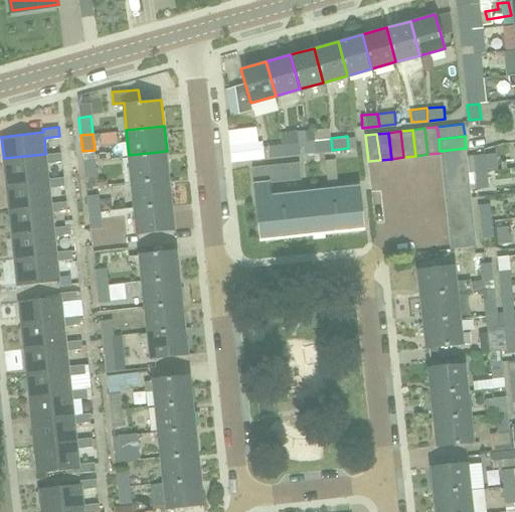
[(332,150),(331,138),(314,140),(315,151),(332,150)]
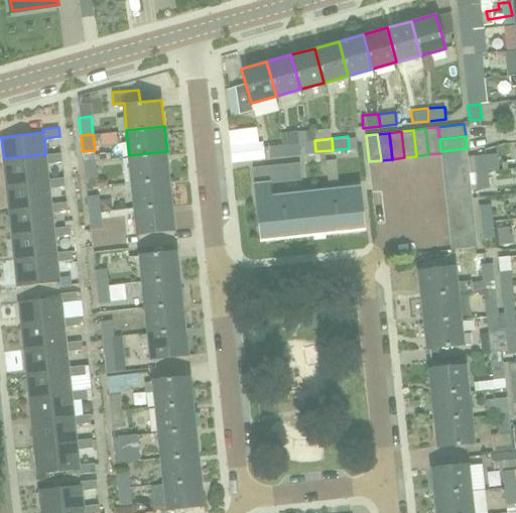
[(232,161),(264,157),(262,140),(230,143),(232,161)]
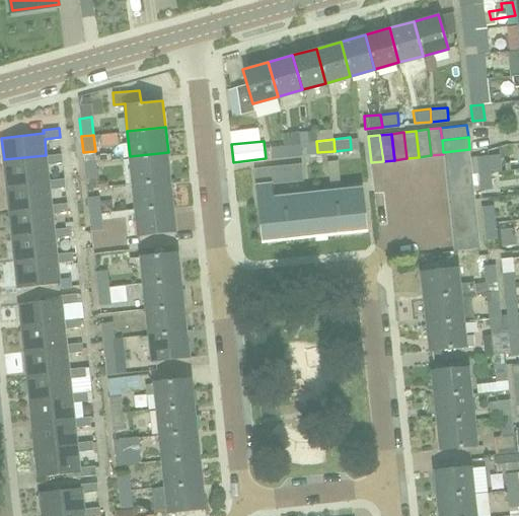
[(285,156),(302,154),(301,142),(284,144),(285,156)]
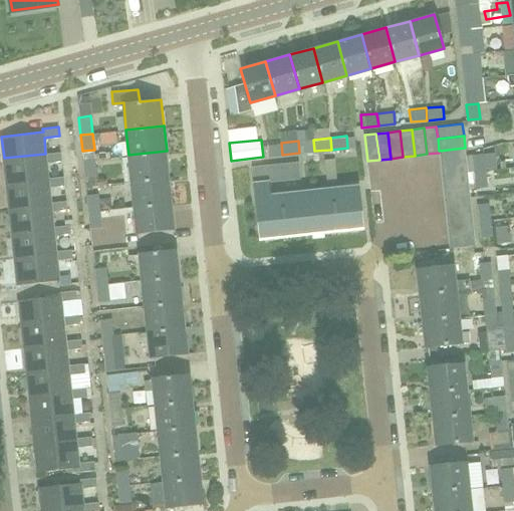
[(282,155),(281,143),(264,145),(265,157),(282,155)]
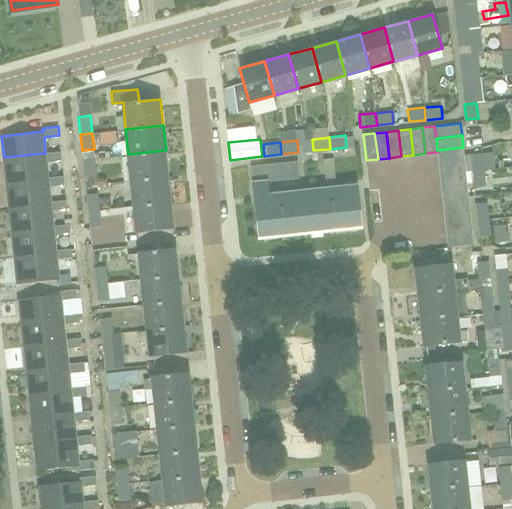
[(463,147),(437,150),(437,152),(438,162),(465,159),(464,153),(463,147)]
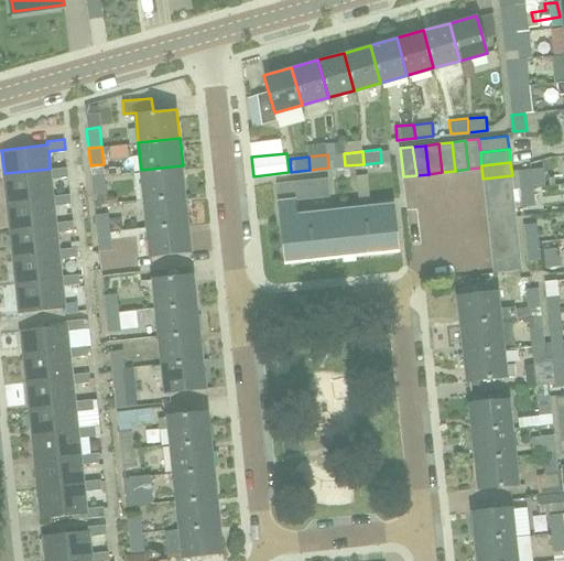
[(183,165),(141,170),(144,198),(186,194),(183,165)]
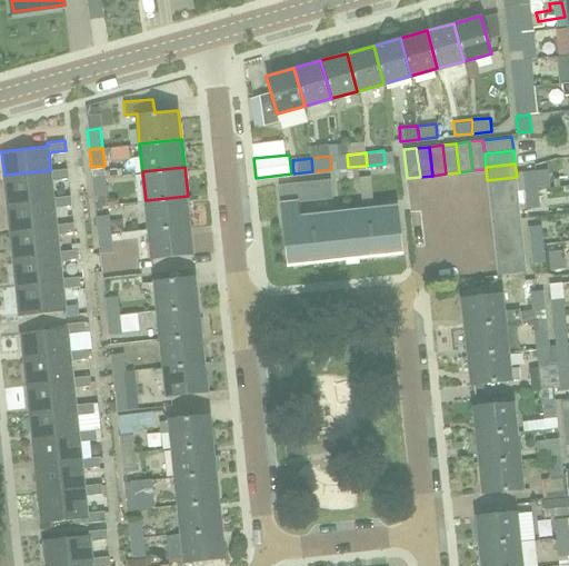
[(50,170),(5,175),(7,201),(53,197),(51,179),(69,177),(68,172),(68,168),(50,170)]
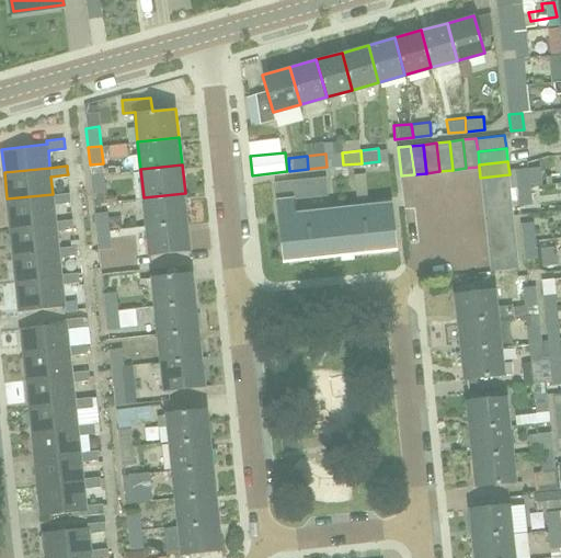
[(517,185),(529,184),(528,167),(515,168),(517,185)]
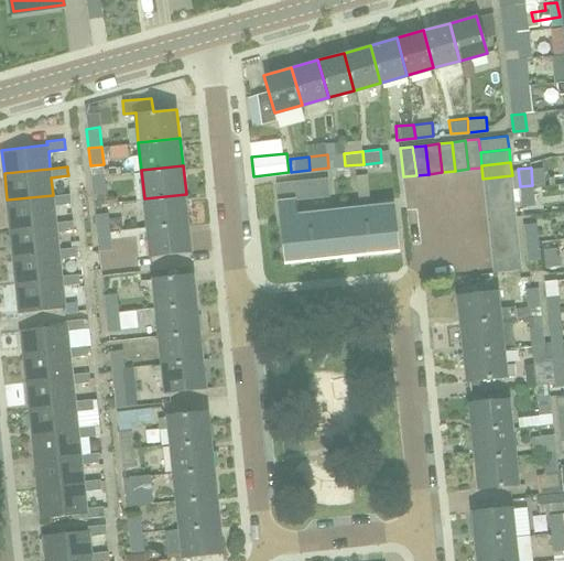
[(104,173),(91,174),(93,193),(106,192),(104,173)]
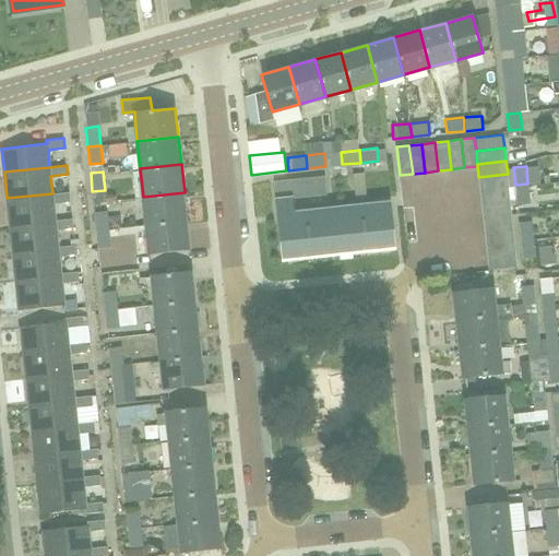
[(509,186),(508,174),(478,177),(480,191),(509,188),(509,186)]
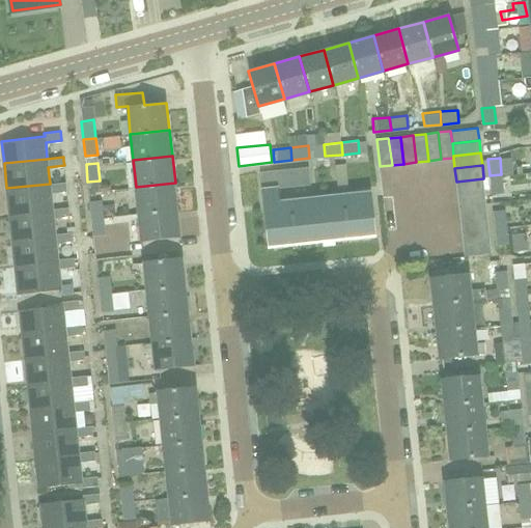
[(289,186),(310,184),(308,166),(287,168),(289,186)]
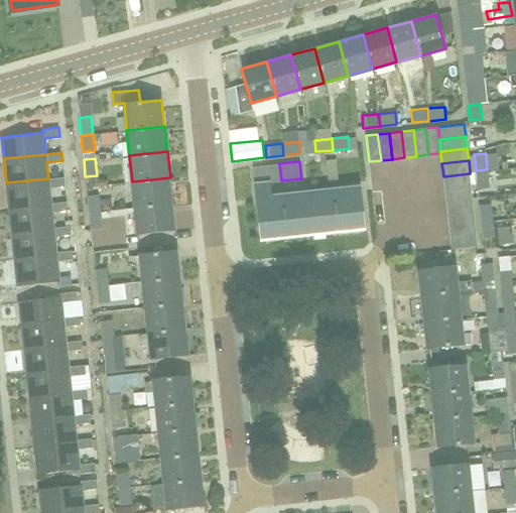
[(274,237),(266,164),(253,166),(255,183),(257,202),(260,238),(274,237)]
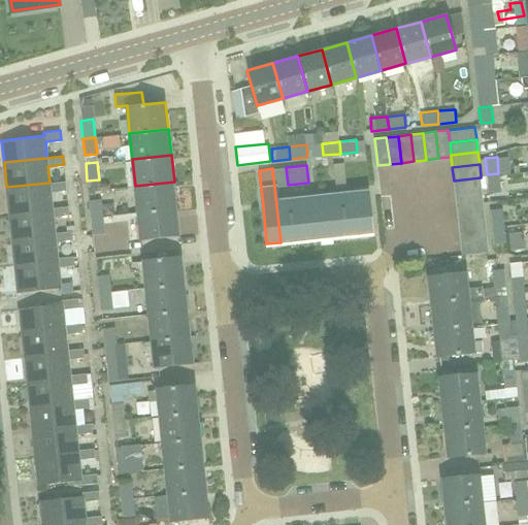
[(294,241),(290,203),(277,204),(275,186),(282,186),(279,168),(272,168),(281,242),(294,241)]
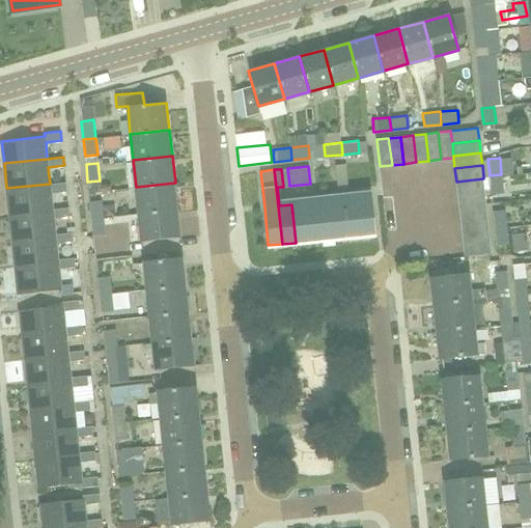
[(503,191),(501,174),(490,175),(491,193),(503,191)]
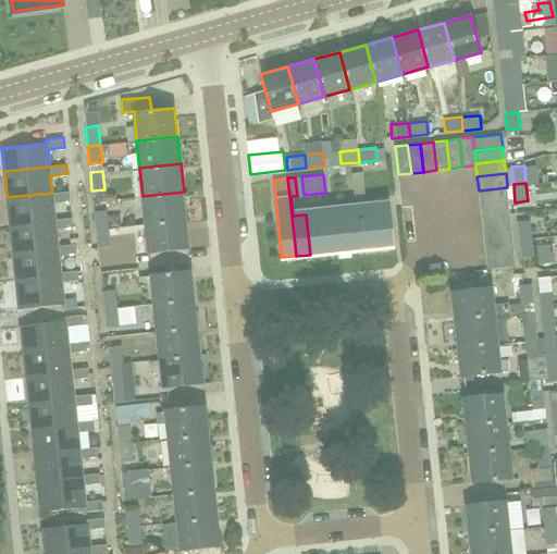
[(479,191),(480,204),(508,200),(507,187),(479,191)]
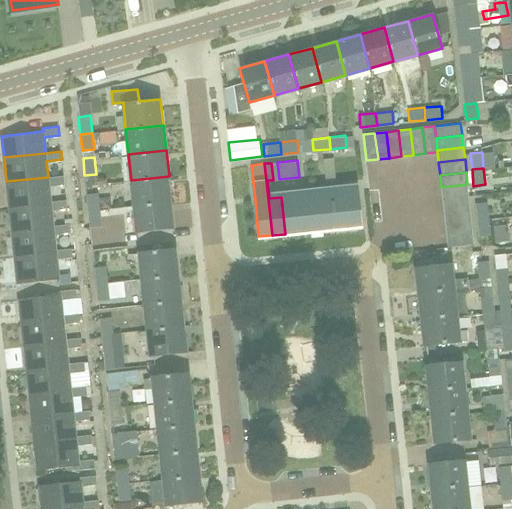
[(48,177),(6,181),(9,205),(51,200),(49,186),(65,184),(64,179),(64,175),(48,177)]
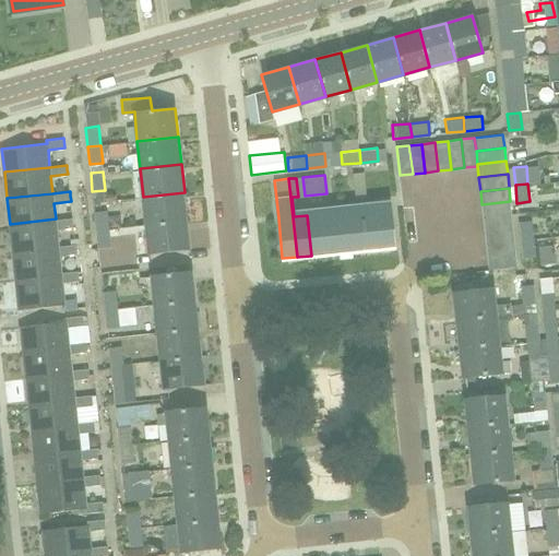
[(185,192),(143,197),(146,224),(187,220),(185,192)]
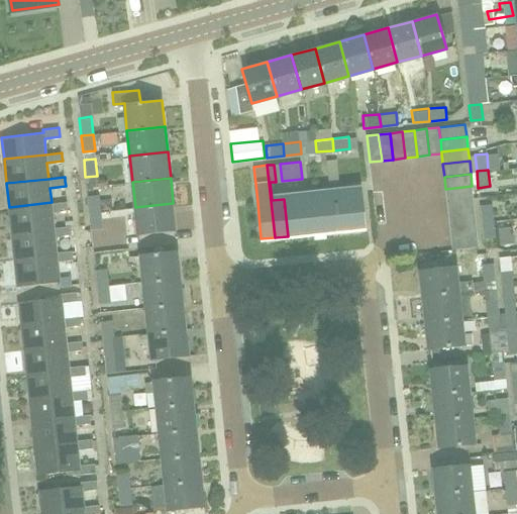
[(472,186),(445,189),(447,201),(474,198),(472,186)]
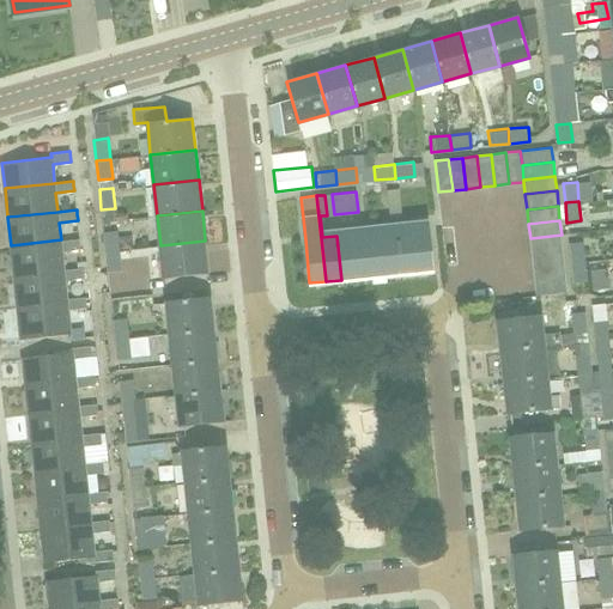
[(417,272),(432,269),(428,226),(412,227),(417,272)]
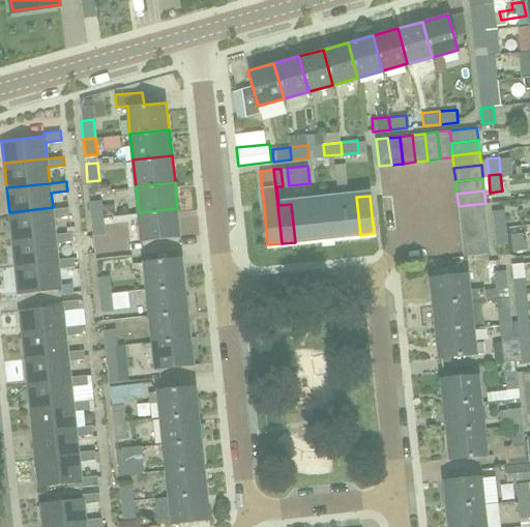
[(360,235),(356,197),(343,199),(347,236),(360,235)]
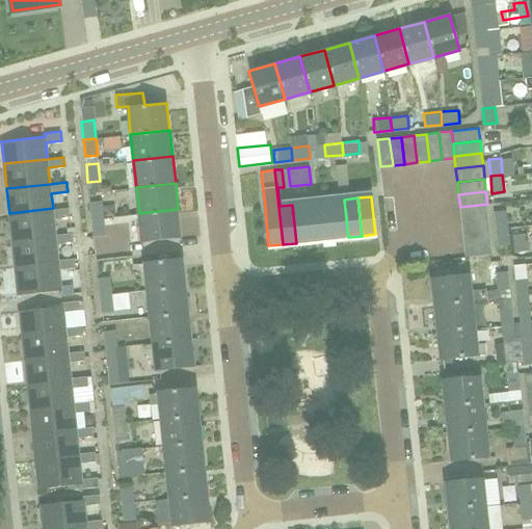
[(89,201),(91,216),(91,218),(112,216),(110,200),(102,200),(89,201)]
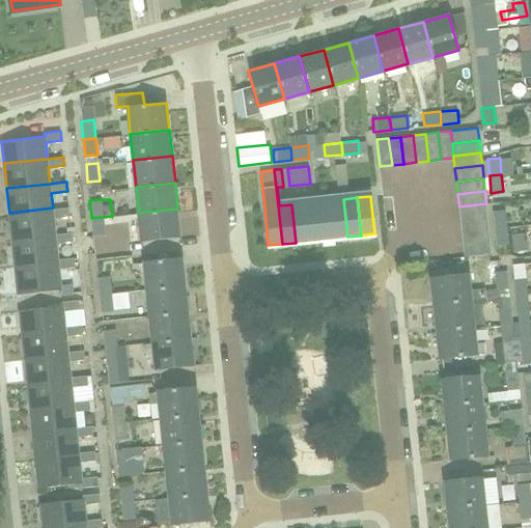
[(347,237),(343,199),(331,200),(334,239),(347,237)]
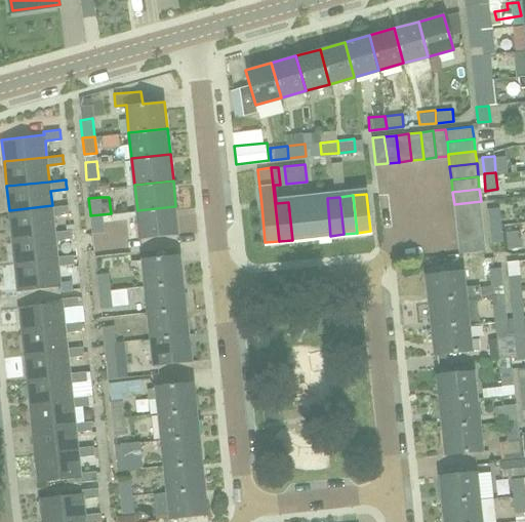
[(330,236),(327,198),(314,199),(318,237),(330,236)]
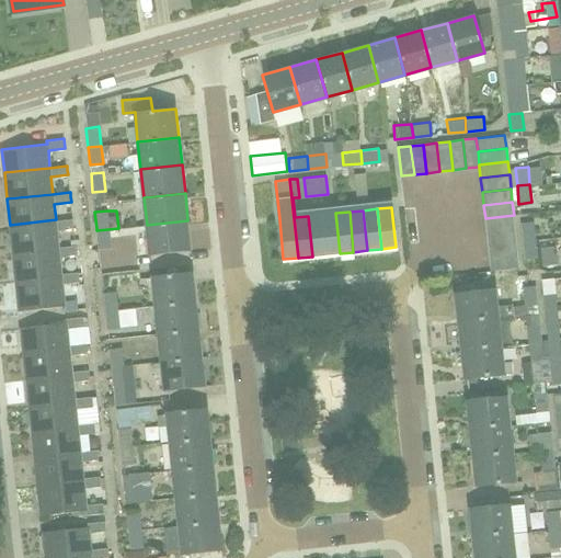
[(340,253),(335,213),(321,214),(325,254),(340,253)]
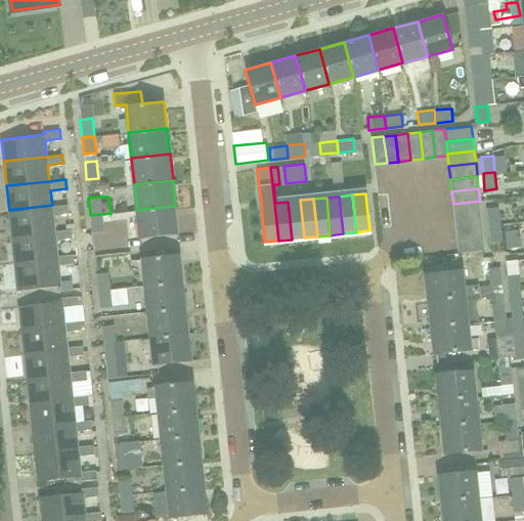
[(304,237),(300,200),(288,202),(292,240),(304,237)]
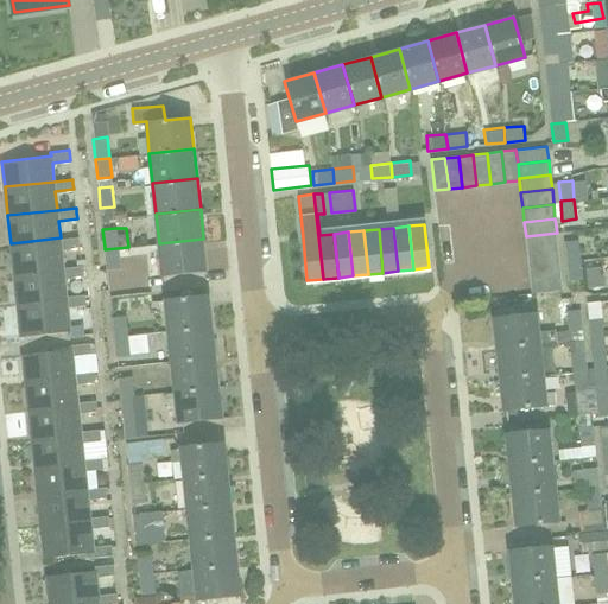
[(527,250),(558,247),(557,233),(526,236),(527,250)]
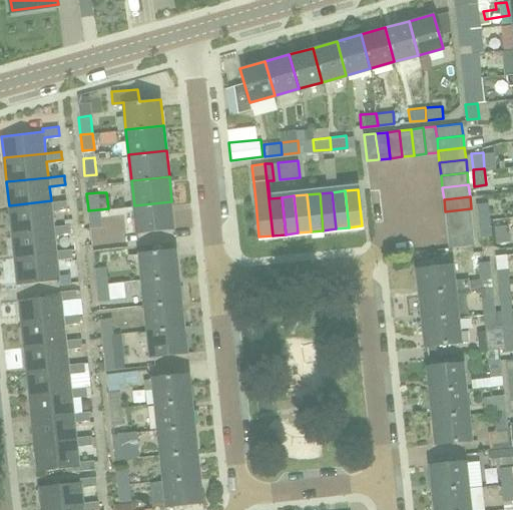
[(51,200),(9,205),(11,229),(53,225),(52,209),(67,208),(67,203),(66,198),(51,200)]
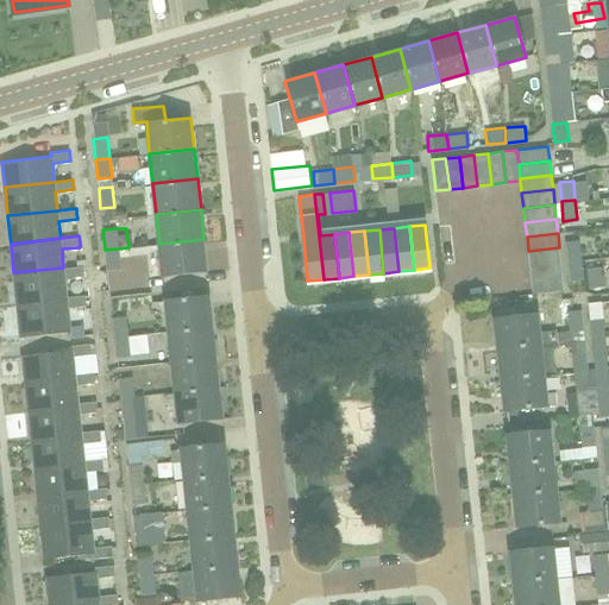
[(203,239),(159,244),(162,276),(207,270),(203,239)]
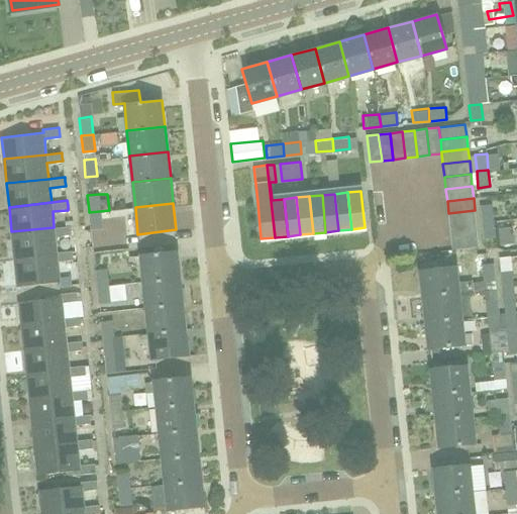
[(482,221),(494,219),(492,203),(480,204),(482,221)]
